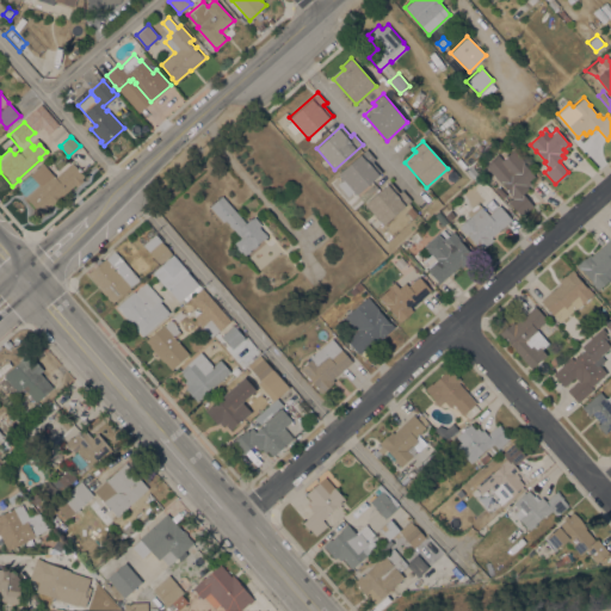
[(338,173),(366,148),(375,159),(372,161),(382,172),(357,195),(338,173)]
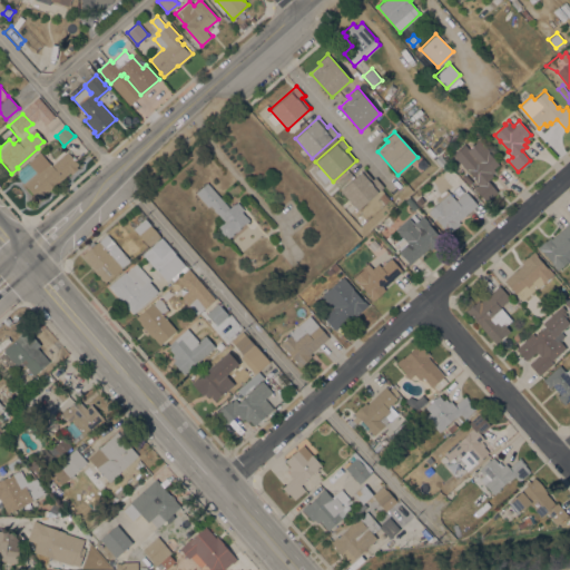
[(452,154),(464,144),(469,148),(479,139),(490,151),(489,153),(491,155),(492,154),(495,158),(494,159),(499,164),(493,167),(497,170),(492,174),(493,175),(488,180),(497,192),(485,202),(474,188),(479,185),(475,180),(475,179),(468,170),(468,172),(452,154)]
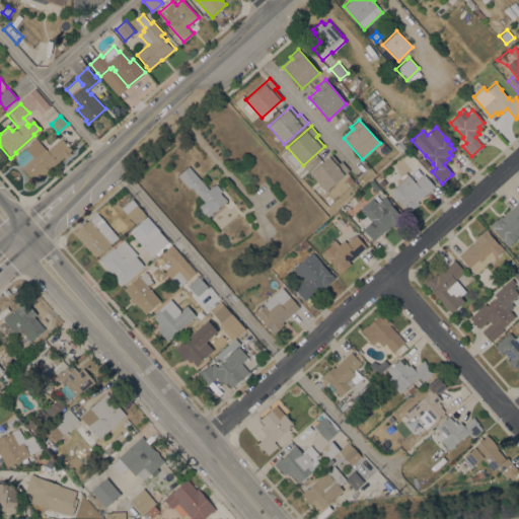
[(36,139),(47,150),(61,137),(73,150),(65,157),(64,156),(34,181),(18,163),(16,159),(17,158),(16,157),(36,139)]
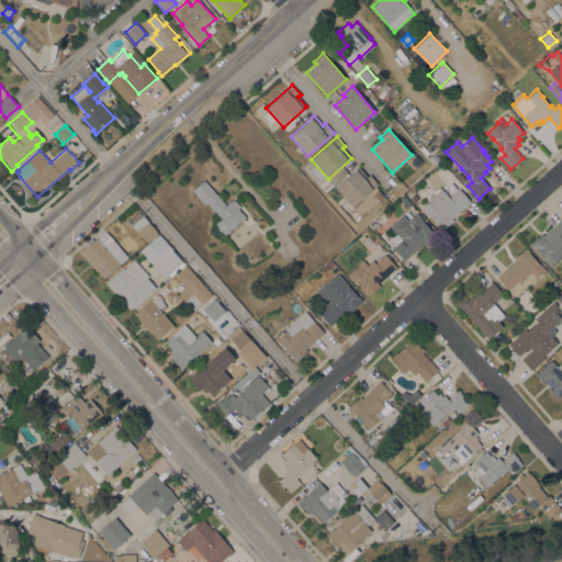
[(439,169),(429,157),(435,153),(445,165),(439,169)]
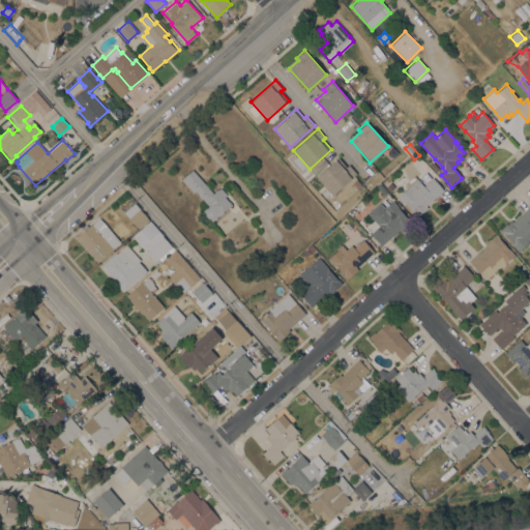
[(317,177),(339,157),(347,167),(349,165),(357,174),(332,195),(317,177)]
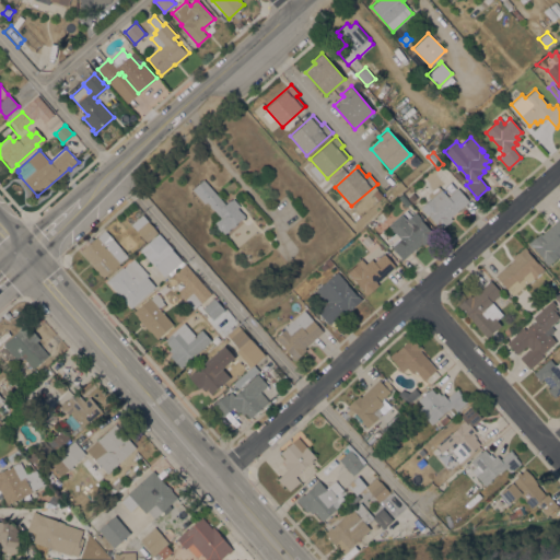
[(193,189),(203,179),(225,203),(230,199),(231,200),(233,198),(240,206),(237,207),(245,216),(226,233),(225,232),(224,233),(221,230),(220,231),(217,226),(218,225),(214,222),(220,217),(213,209),(212,209),(209,206),(210,205),(207,201),(205,203),(193,189)]
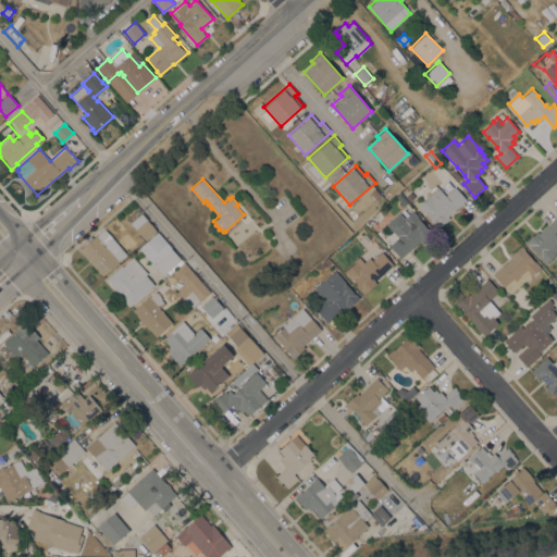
[(448,215),(449,218),(437,229),(434,224),(424,212),(424,213),(418,207),(429,197),(425,194),(436,184),(445,195),(455,187),(467,199),(448,215)]
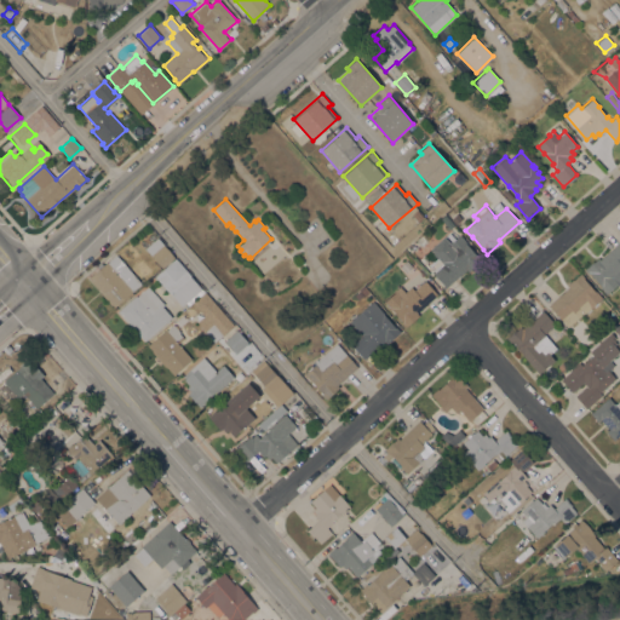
[(454,224),(449,229),(441,218),(446,213),(454,224)]
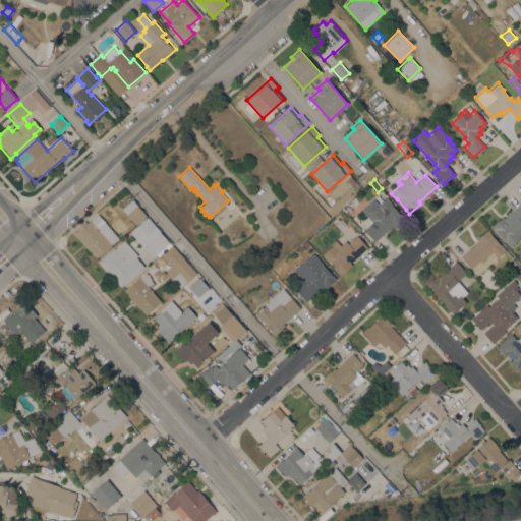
[(380,184),(384,180),(389,185),(384,189),(380,184)]
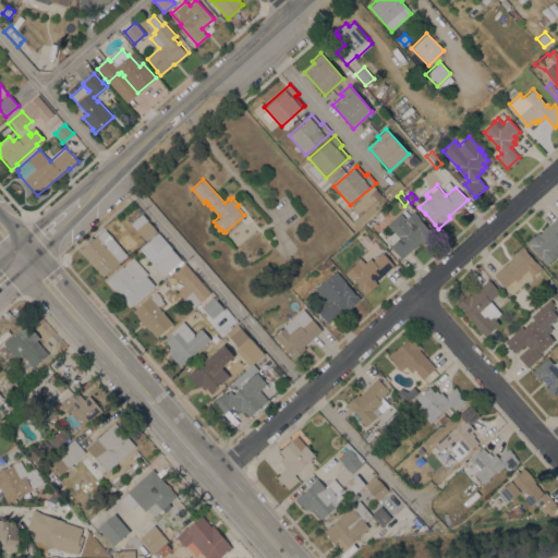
[(358,207),(354,203),(361,197),(364,202),(358,207)]
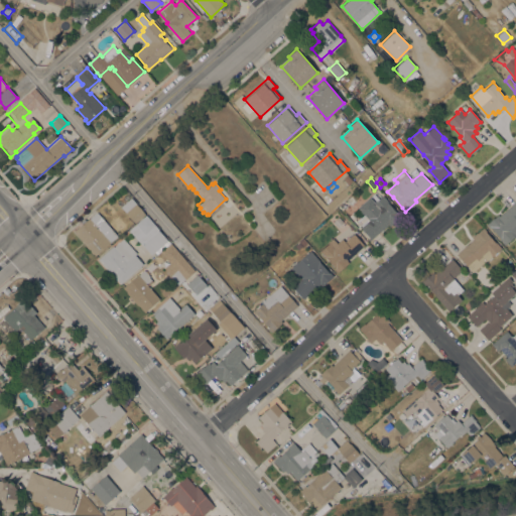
[(369,220),(358,207),(370,197),(375,203),(383,195),(389,202),(387,203),(400,218),(390,226),(388,224),(371,239),(361,227),(369,220)]
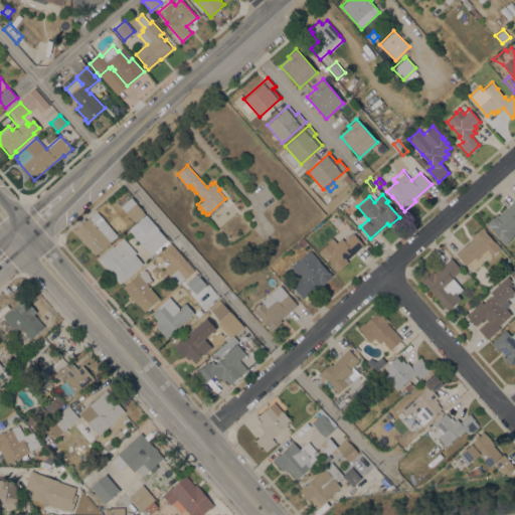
[(131,197),(137,203),(136,203),(145,213),(135,222),(126,211),(126,212),(121,206),(131,197)]
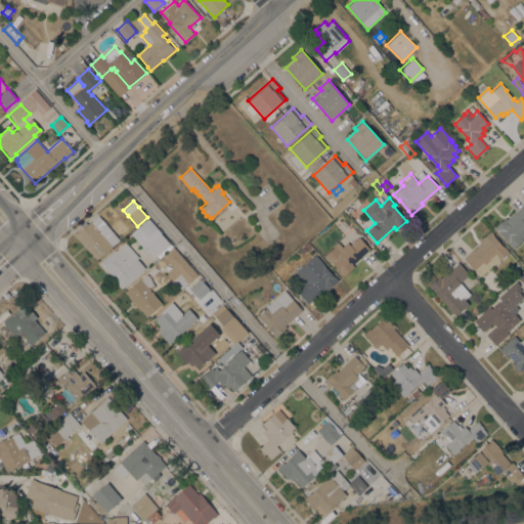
[(523,204),(523,230),(523,231),(523,232),(523,239),(523,241),(522,239),(513,248),(494,227),(506,217),(508,218),(523,204)]
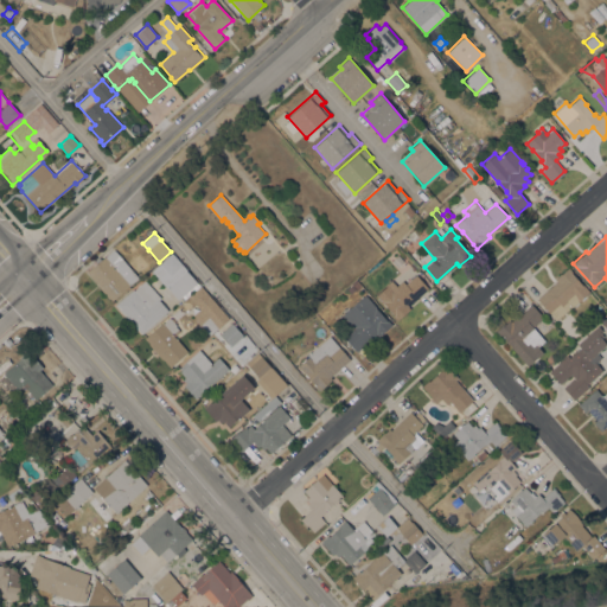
[(139,278),(112,300),(109,298),(100,287),(87,272),(104,256),(106,256),(114,249),(139,278)]
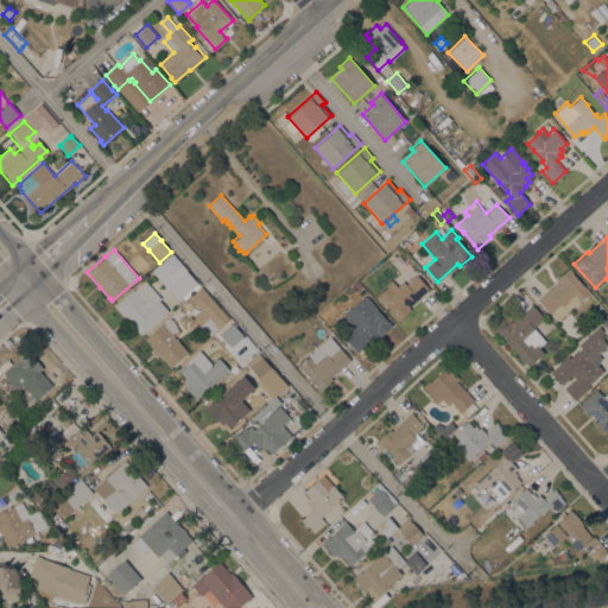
[(172,253),(188,270),(187,271),(197,283),(178,299),(166,285),(165,286),(152,271),(172,253)]
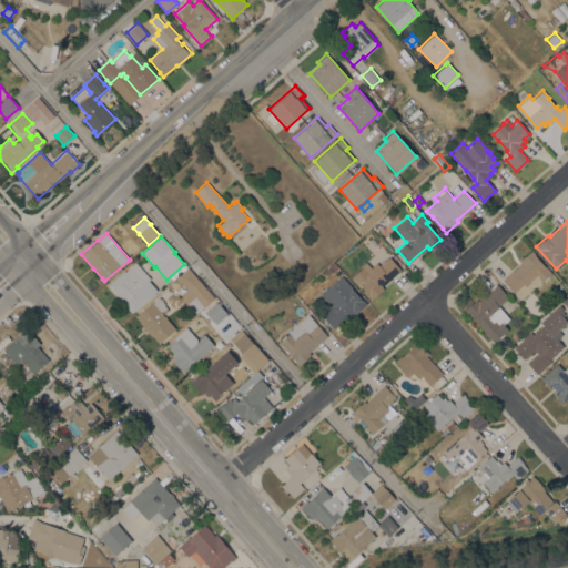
[(520,263),(519,261),(531,250),(535,254),(551,273),(536,286),(535,286),(520,300),(503,280),(520,263)]
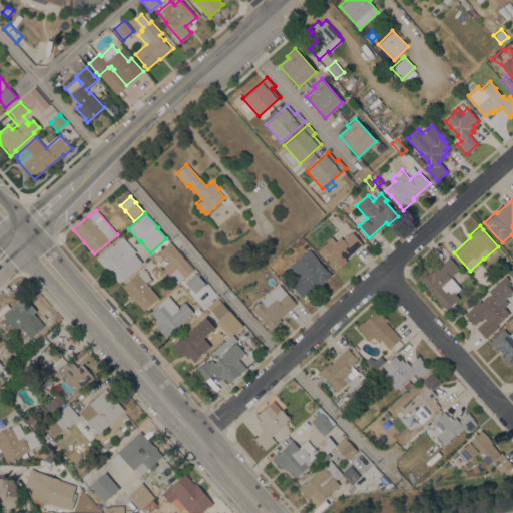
[(345,259),(347,261),(336,271),(332,267),(333,266),(324,255),(323,255),(318,249),(327,240),(331,236),(335,241),(340,236),(343,239),(352,231),(362,243),(345,259)]
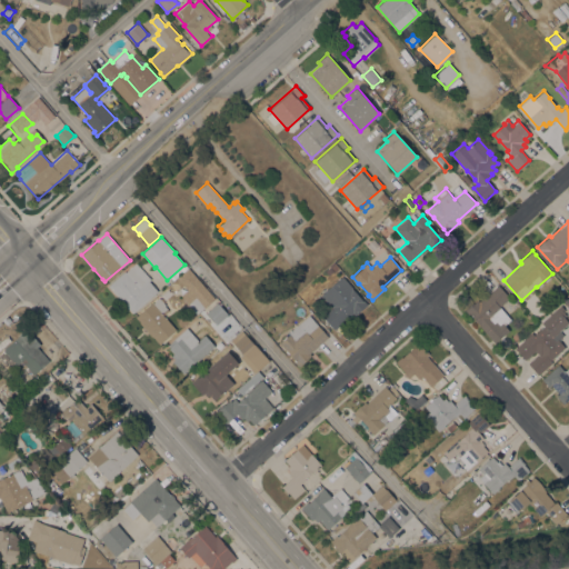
[(132,313),(108,286),(125,270),(126,271),(136,262),(151,279),(149,280),(158,290),(132,313)]
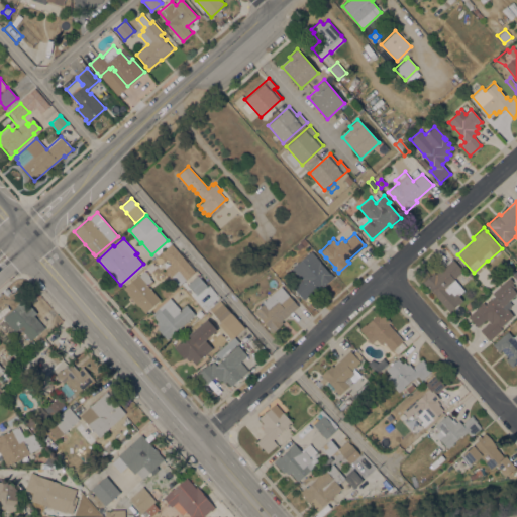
[(308,243),(304,246),(304,245),(299,249),(296,246),(301,242),(300,240),(303,238),(308,243)]
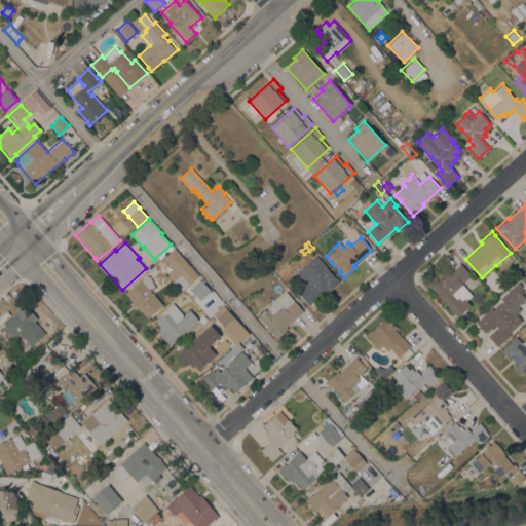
[(198,275),(182,290),(167,272),(173,267),(164,257),(175,248),(182,257),(183,256),(198,275)]
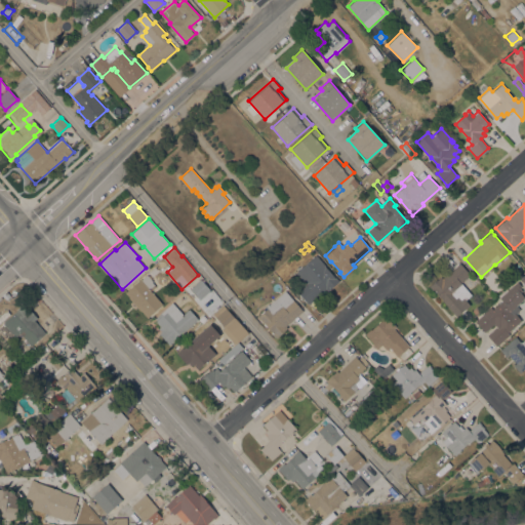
[(325,265),(324,266),(334,277),(335,277),(338,281),(327,291),(325,288),(309,304),(297,291),(306,284),(295,273),(316,254),(325,265)]
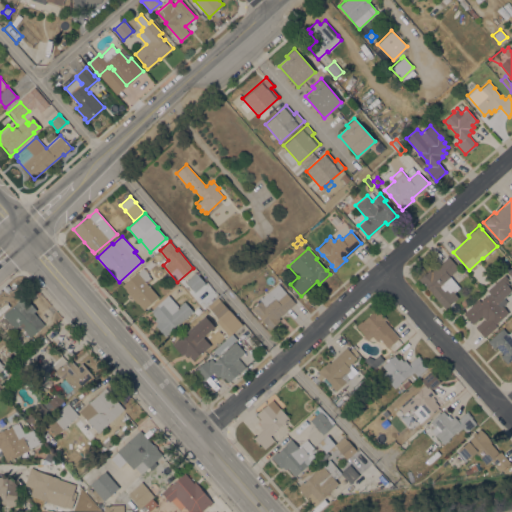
[(422,282),(421,283),(418,279),(419,277),(420,278),(430,269),(431,271),(448,256),(458,268),(449,276),(460,287),(454,293),(458,297),(445,308),(432,293),(422,282)]
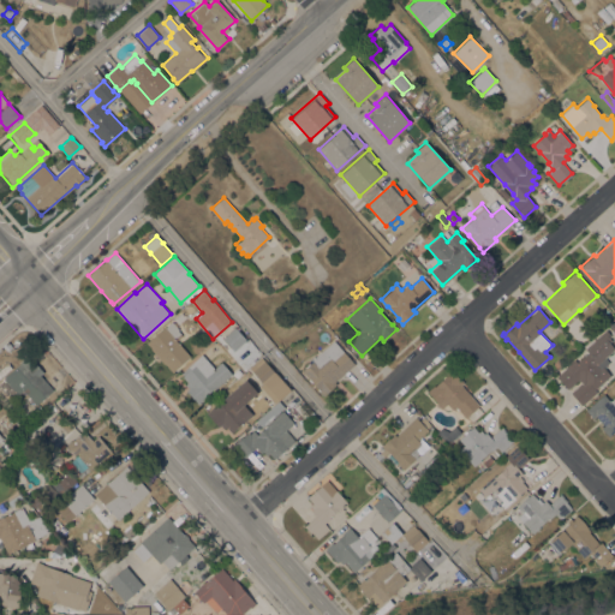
[(166,363),(165,364),(150,348),(151,347),(147,342),(148,341),(147,340),(162,326),(163,327),(165,327),(172,321),(179,329),(178,330),(183,335),(177,340),(190,356),(173,371),(166,363)]
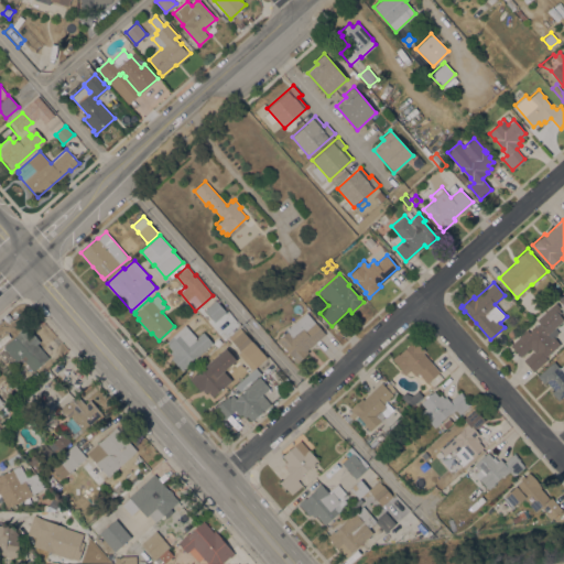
[(215,321),(205,310),(215,300),(226,312),(215,321)]
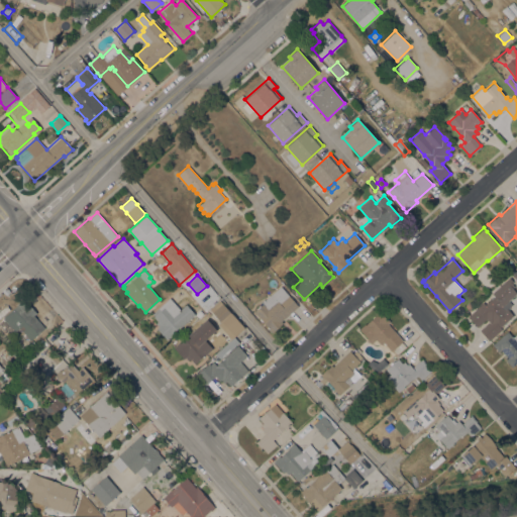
[(489,340),(480,330),(489,322),(487,319),(477,327),(468,316),(476,309),(476,308),(483,302),(485,304),(494,296),(491,293),(509,277),(514,282),(512,283),(514,286),(512,288),(516,293),(508,300),(512,305),(507,309),(513,315),(500,327),(501,329),(489,340)]
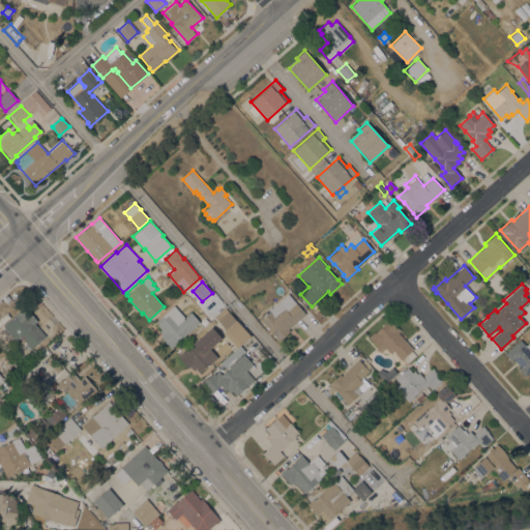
[(288,329),(290,331),(278,342),(260,320),(269,312),(268,310),(278,301),(278,302),(288,294),(295,303),(296,302),(305,314),(288,329)]
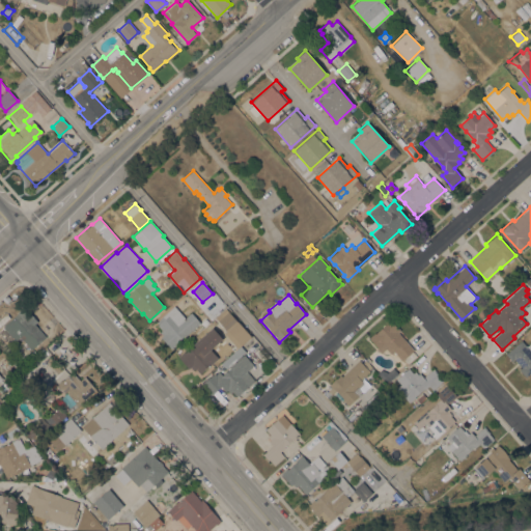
[(171,348),(161,337),(163,335),(160,332),(162,330),(158,325),(159,324),(157,322),(174,305),(185,317),(191,312),(200,323),(171,348)]
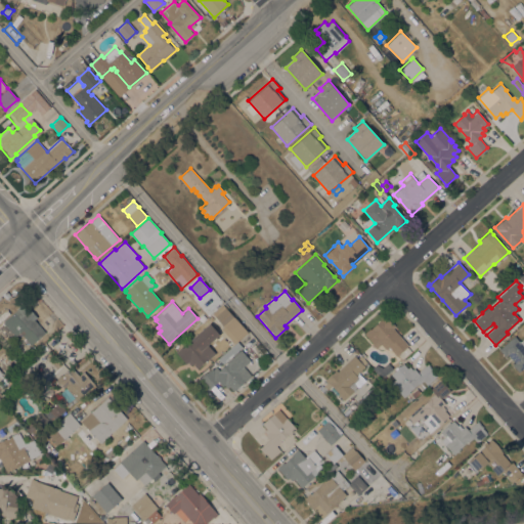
[(248,332),(234,344),(221,329),(224,326),(213,314),(223,304),(248,332)]
